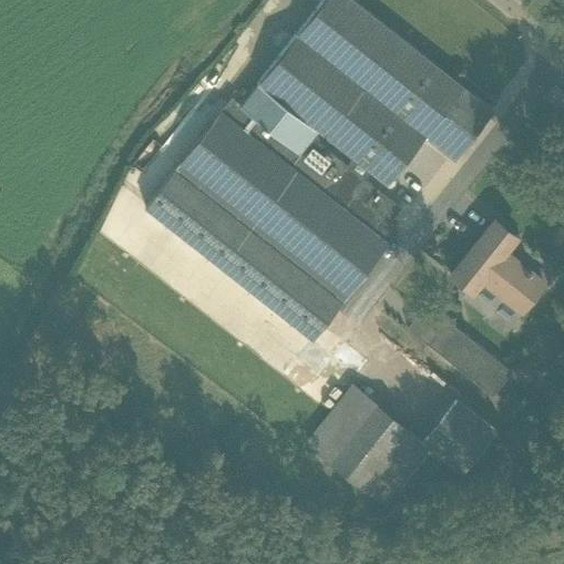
[(146,209),(313,342),(387,249),(401,232),(391,225),(403,211),(366,181),(372,173),(389,186),(428,139),(457,162),(495,112),(352,0),(328,0),(243,108),(234,100),(146,209)]
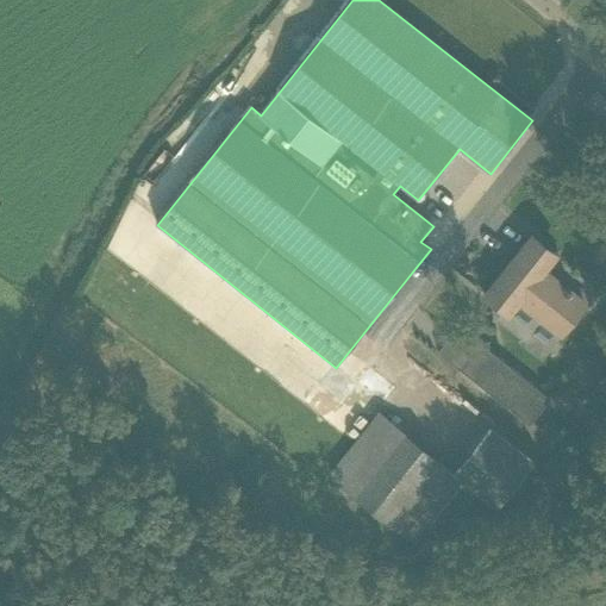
[(488,297),(488,298),(507,312),(510,314),(503,324),(523,341),(520,343),(544,362),(562,338),(585,310),(542,276),(554,260),(532,243),(507,273),(511,276),(492,300),(488,297)]
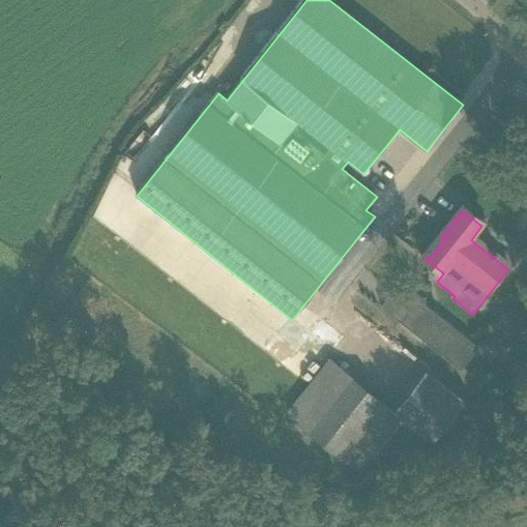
[(479,349),(420,301),(402,324),(462,371),(479,349)]
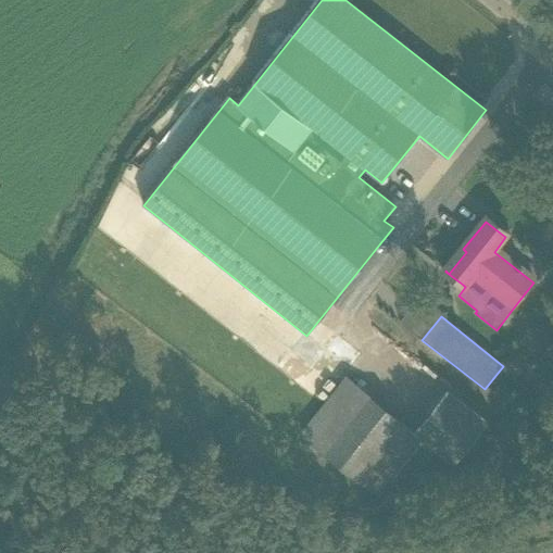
[(522,355),(511,368),(520,376),(531,363),(522,355)]
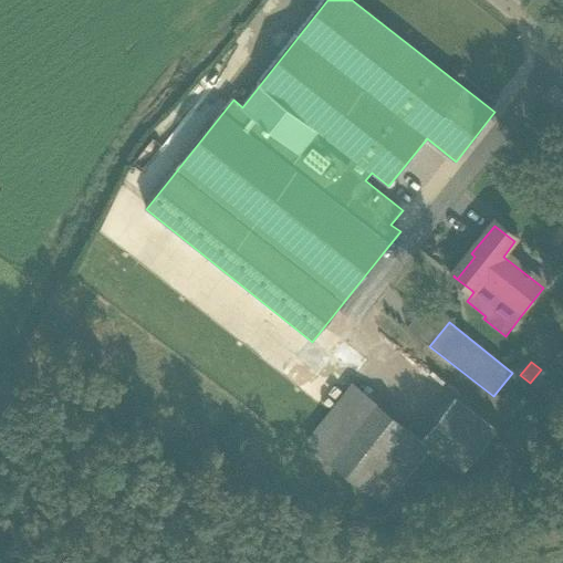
[(306,445),(329,461),(375,400),(354,384),(306,445)]
